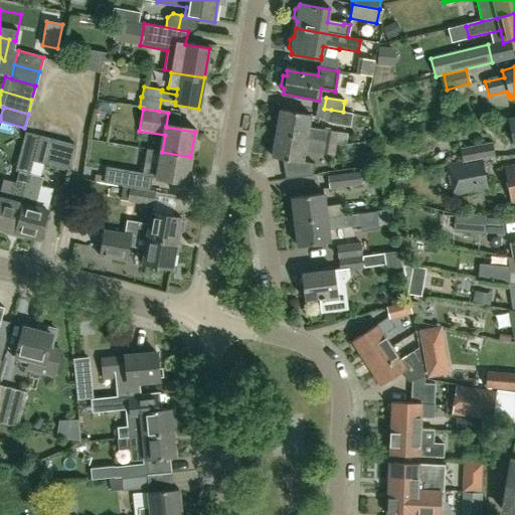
[(345,145),(346,145),(348,134),(338,132),(337,134),(308,128),(310,116),(281,110),(277,133),(335,145),(336,143),(345,145)]
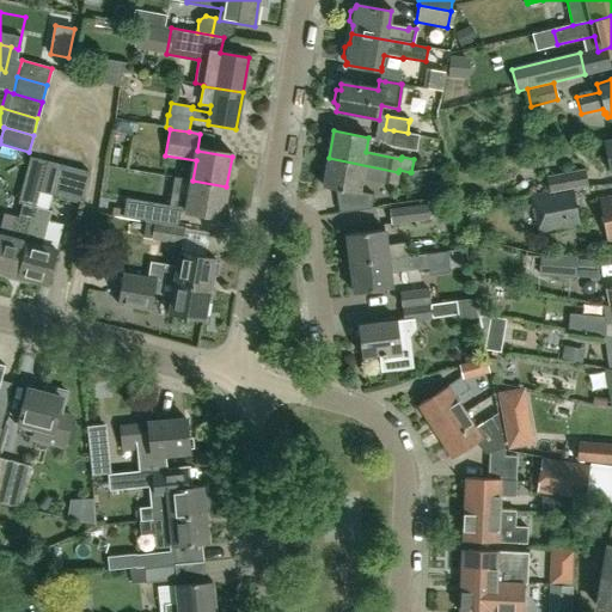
[(416,151),(418,135),(408,133),(393,130),(390,146),(416,151)]
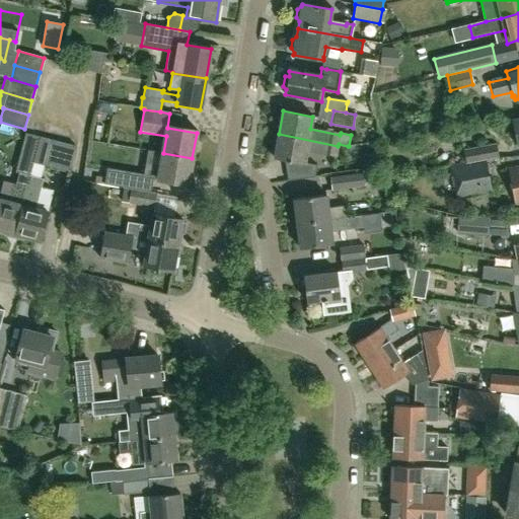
[(279,134),(274,159),(285,161),(288,179),(314,175),(316,164),(305,162),(307,151),(336,157),(338,146),(279,134)]
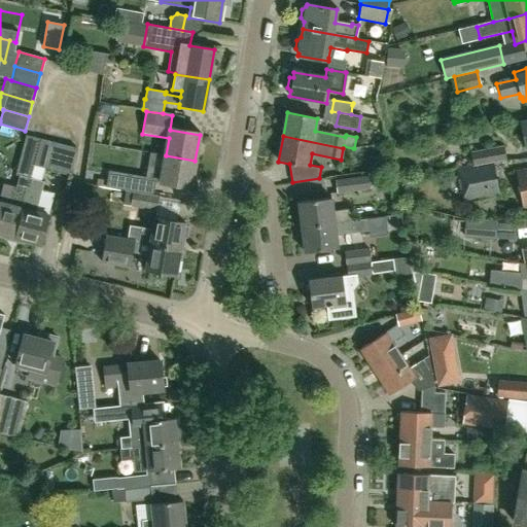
[(72,175),(76,147),(41,138),(37,153),(34,165),(72,175)]
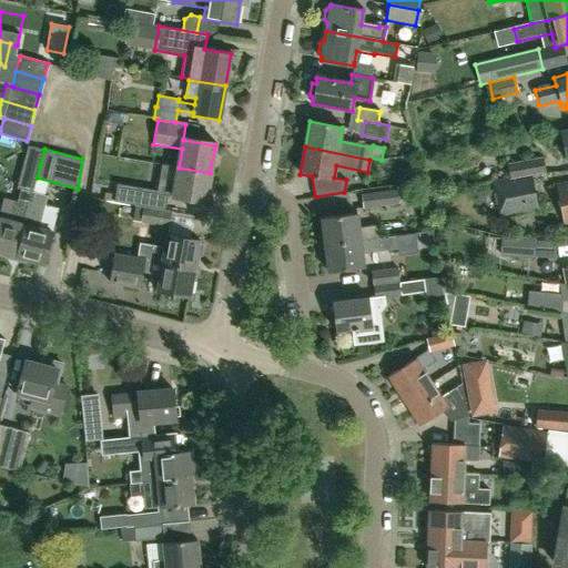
[(509,180),(530,175),(546,172),(543,155),(507,163),(509,180)]
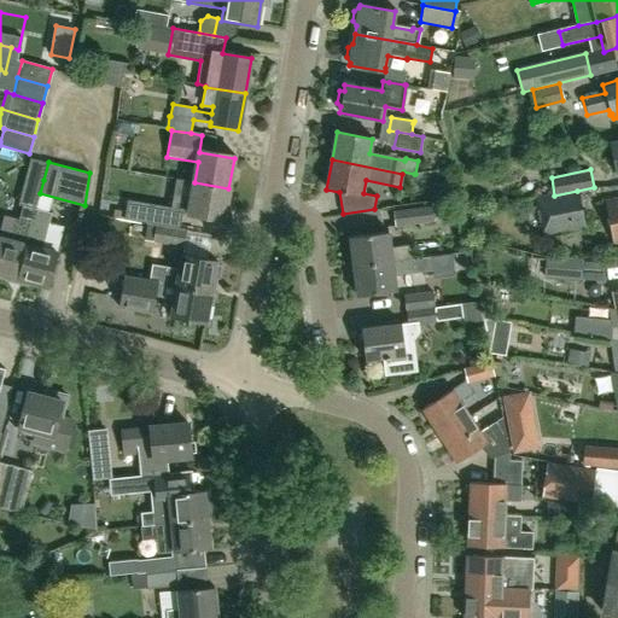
[(18,204),(22,205),(13,240),(0,235),(0,273),(18,279),(36,209),(40,193),(44,180),(27,175),(18,204)]
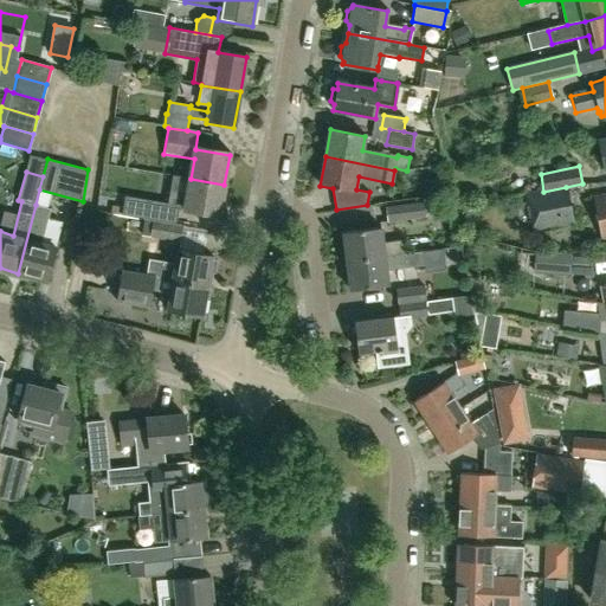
[(219,217),(224,185),(191,179),(187,198),(158,191),(155,204),(147,202),(144,218),(186,226),(188,211),(219,217)]
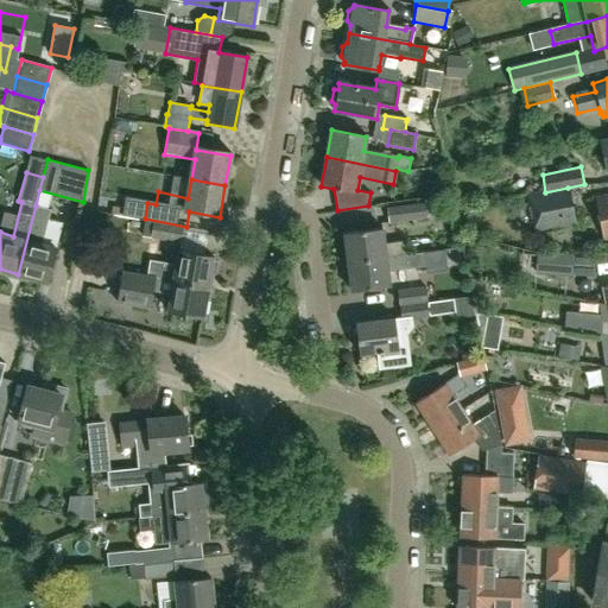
[(568,188),(545,192),(526,196),(533,232),(575,225),(568,188)]
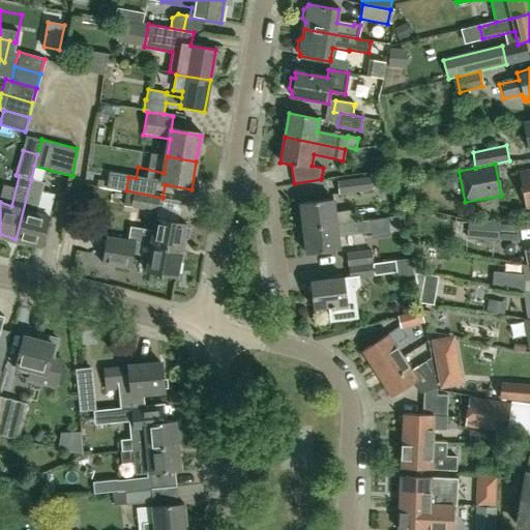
[(529,170),(519,173),(526,211),(529,210),(529,170)]
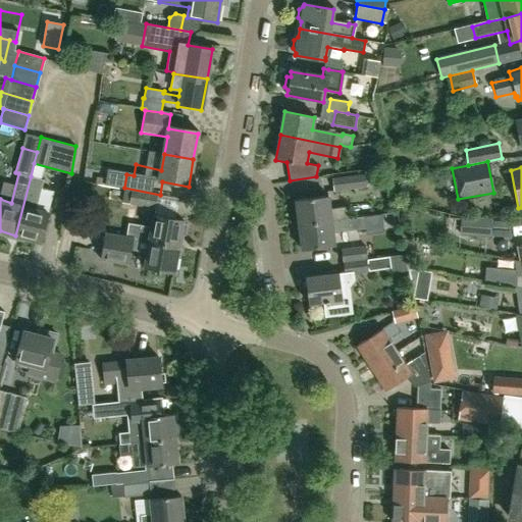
[(333,192),(366,187),(375,185),(373,170),(364,171),(364,173),(331,177),(333,192)]
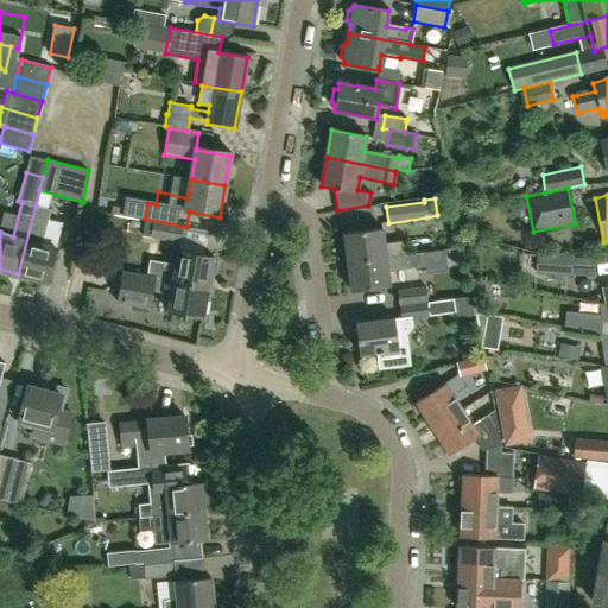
[(42,244),(51,209),(36,206),(18,274),(46,282),(55,247),(42,244)]
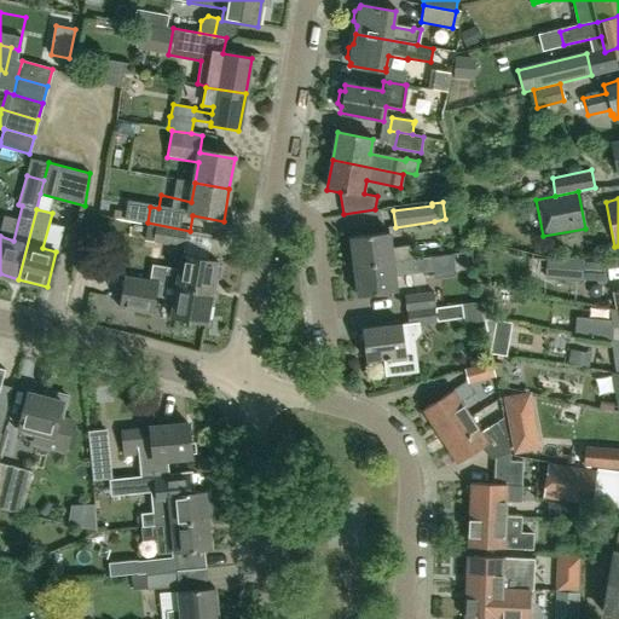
[(55,219),(48,236),(62,241),(68,224),(55,219)]
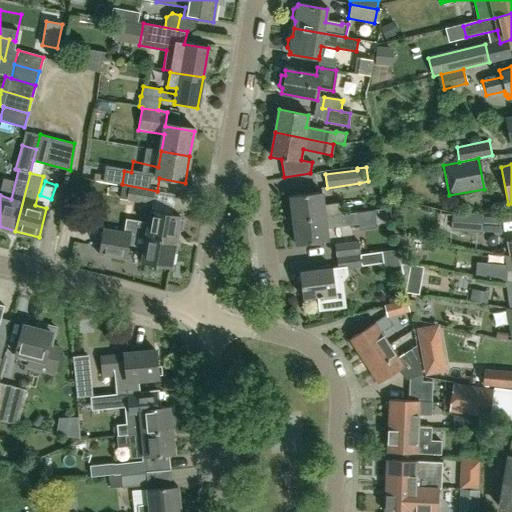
[(157,191),(122,184),(119,199),(152,204),(154,191),(157,191)]
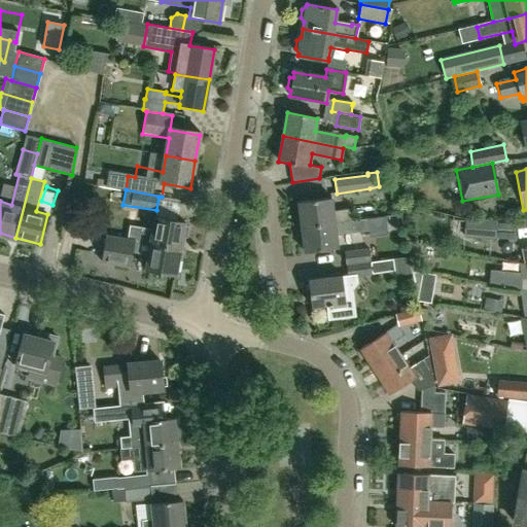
[(302,227),(351,221),(350,210),(332,212),(331,199),(299,202),(302,227)]
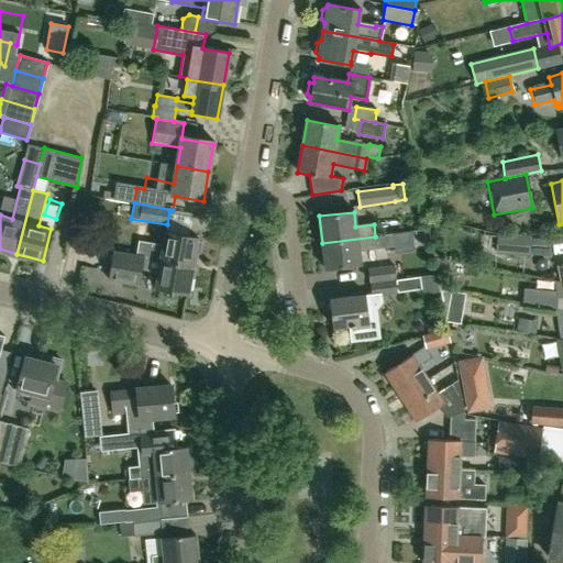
[(194,254),(198,255),(200,243),(196,243),(197,239),(165,233),(163,247),(139,243),(136,256),(146,258),(191,266),(194,254)]
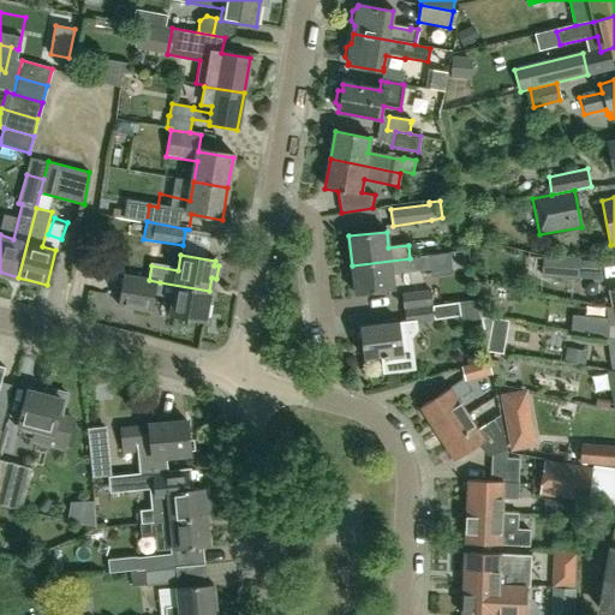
[(578,279),(579,257),(543,255),(542,276),(578,279)]
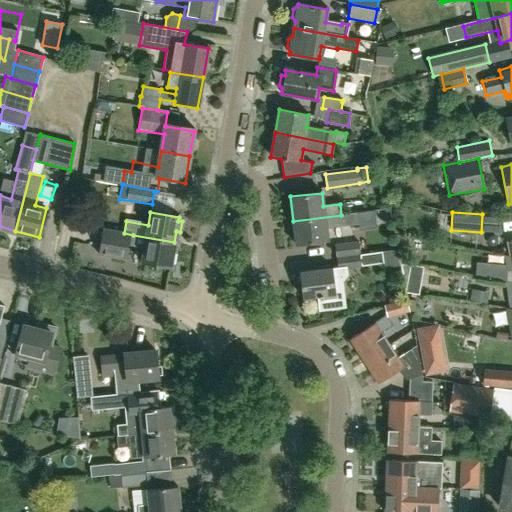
[(341,215),(293,221),(296,246),(328,242),(326,228),(358,225),(357,213),(341,215)]
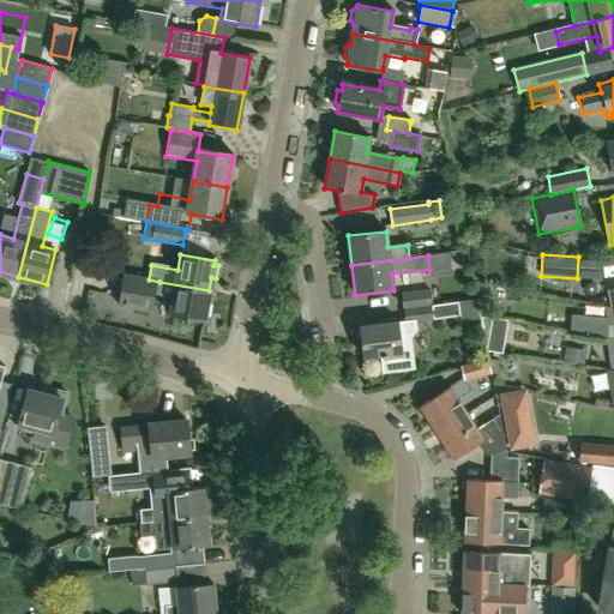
[(173,298),(170,314),(204,320),(209,290),(160,282),(149,280),(125,275),(119,306),(151,312),(154,294),(173,298)]
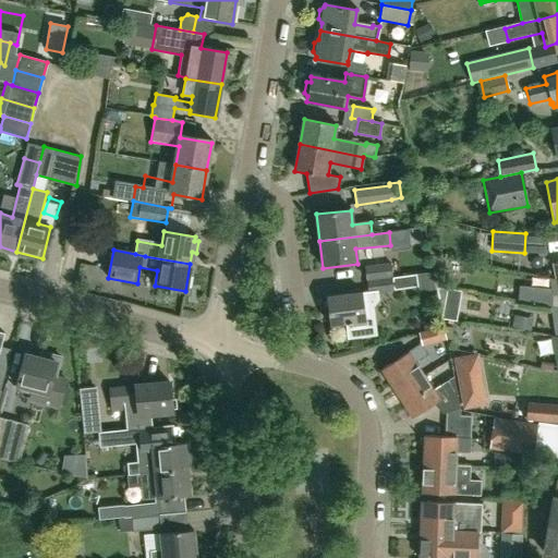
[(367,280),(392,277),(390,263),(365,267),(367,280)]
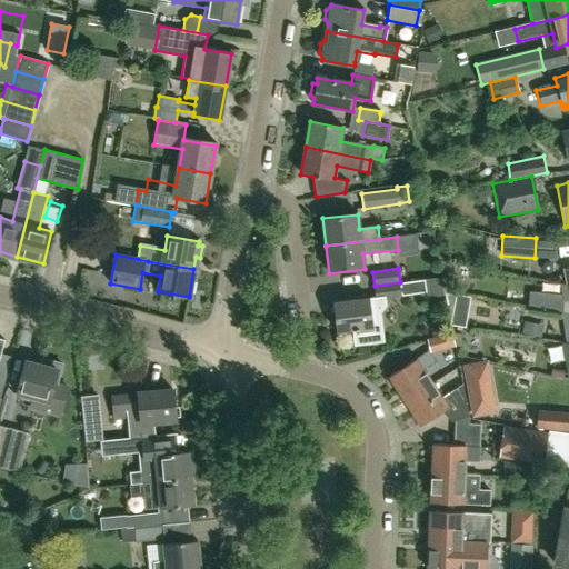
[(382,298),(426,292),(425,281),(400,283),(400,282),(375,286),(376,299),(382,298)]
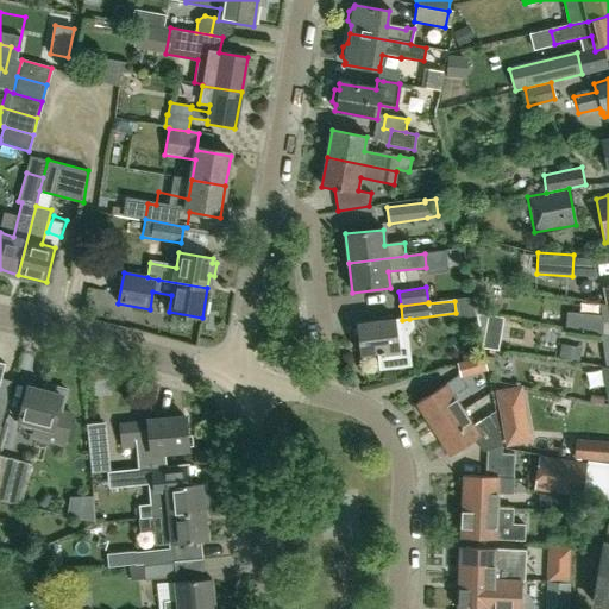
[(390,306),(353,307),(353,318),(390,316),(390,306)]
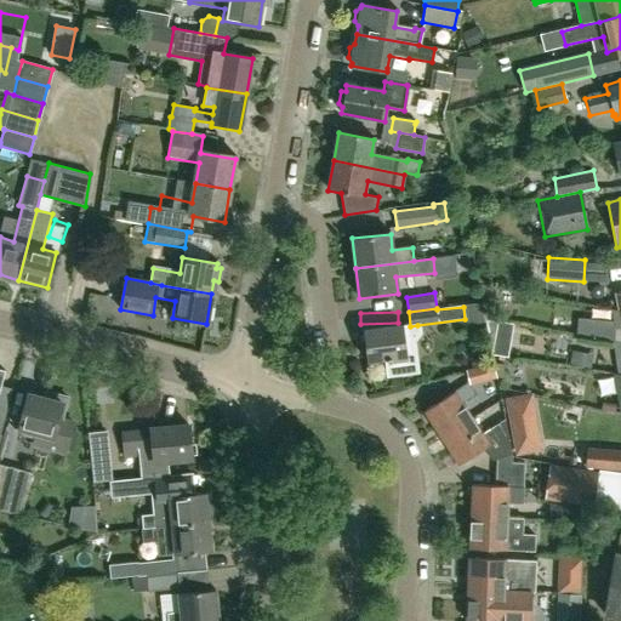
[(613,342),(614,329),(615,324),(584,320),(582,339),(602,340),(611,342),(613,342)]
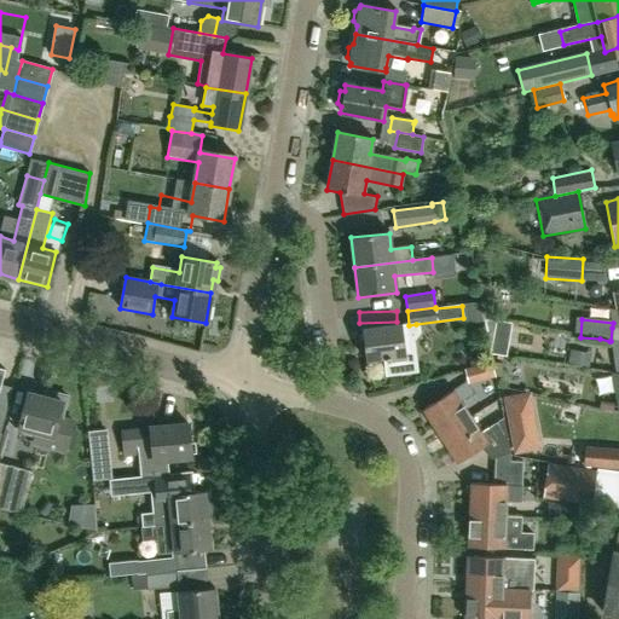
[(496,322),(495,323),(493,333),(509,335),(512,324),(496,322)]
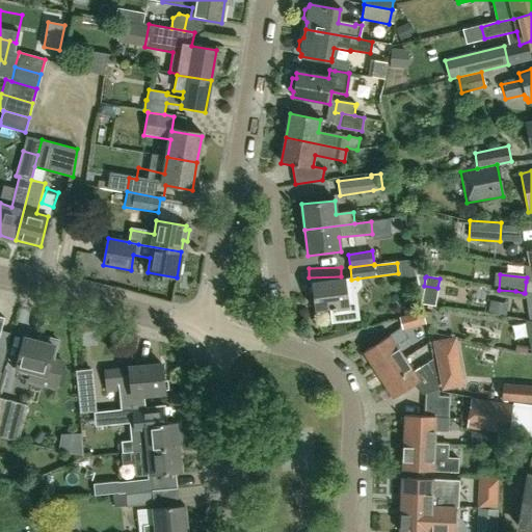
[(351,280),(350,280),(350,278),(311,284),(315,311),(331,309),(334,321),(356,318),(353,290),(355,290),(358,286),(357,278),(351,280)]
